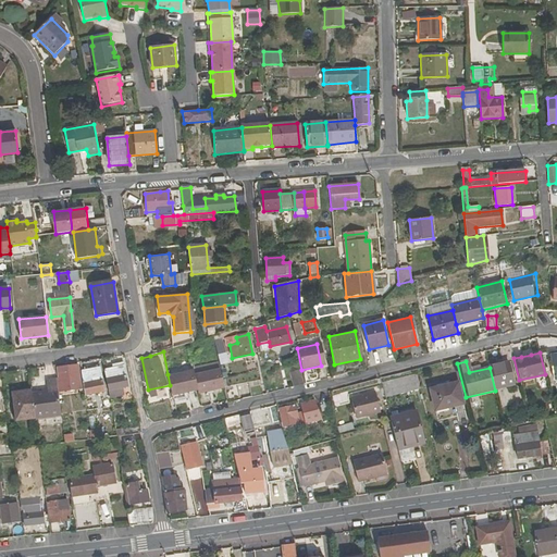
[(490,368),(495,391),(515,385),(509,361),(489,366),(490,368)]
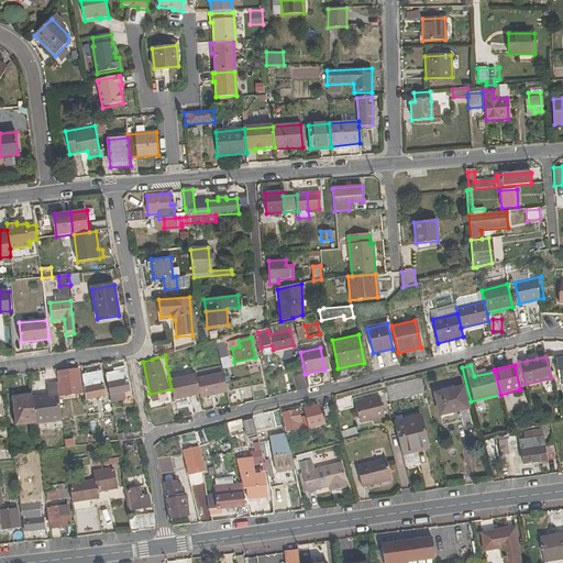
[(114,373),(106,374),(109,396),(129,393),(124,367),(113,370),(114,373)]
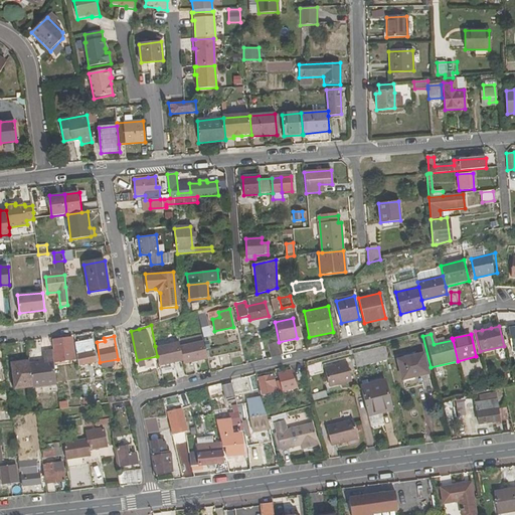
[(53,351),(51,352),(53,362),(74,359),(71,338),(52,340),(53,351)]
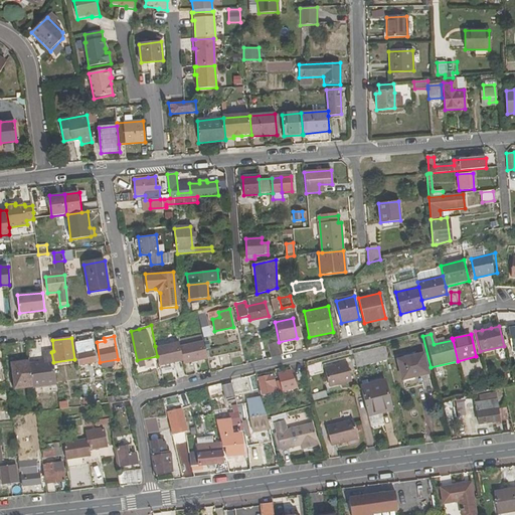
[(183,359),(184,363),(207,358),(204,341),(180,346),(183,359)]
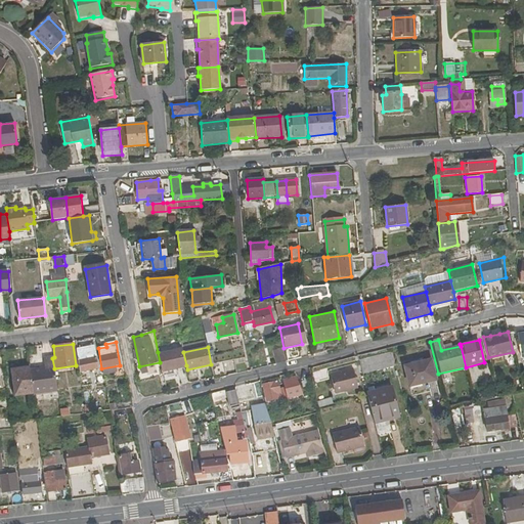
[(75,349),(78,373),(96,369),(94,351),(84,352),(83,348),(75,349)]
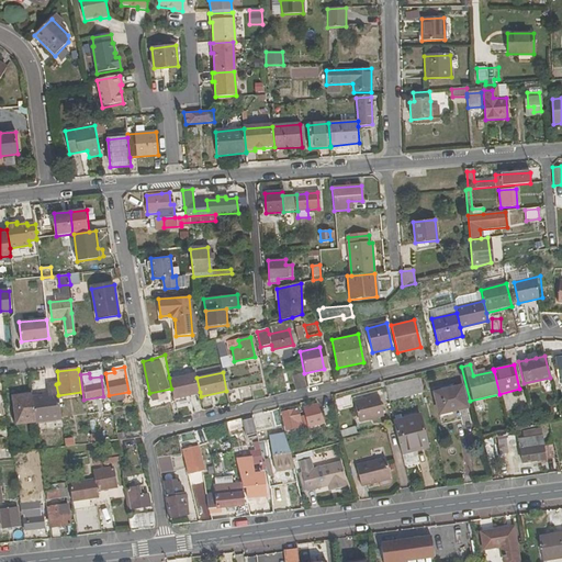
[(169,378),(171,389),(172,393),(173,397),(184,395),(200,392),(197,378),(195,373),(169,378)]
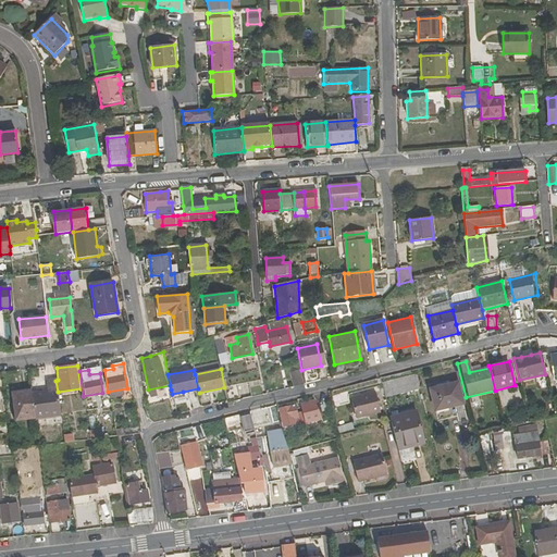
[(291,372),(294,386),(305,383),(301,370),(291,372)]
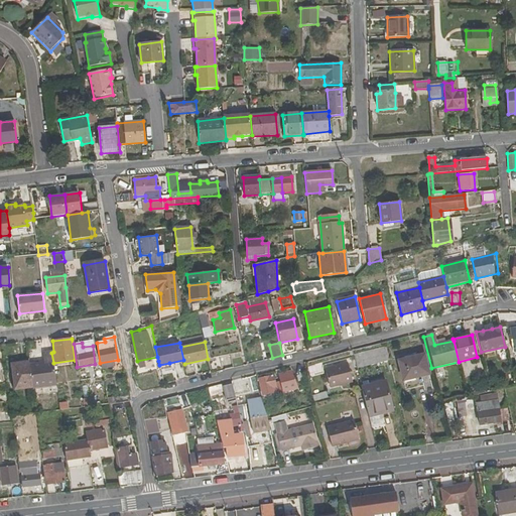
[(357,368),(389,360),(386,347),(353,355),(357,368)]
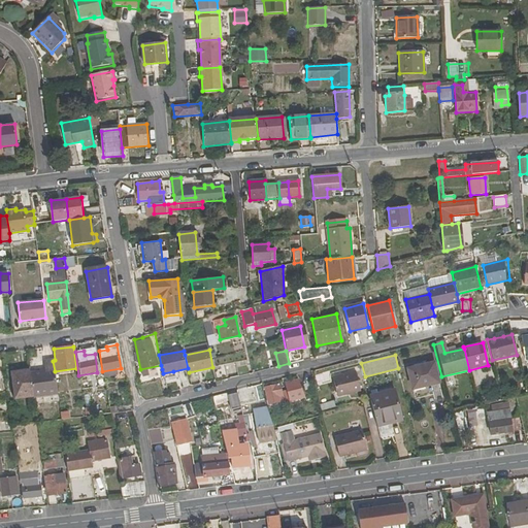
[(33,395),(57,392),(55,371),(53,361),(43,362),(44,372),(30,373),(33,395)]
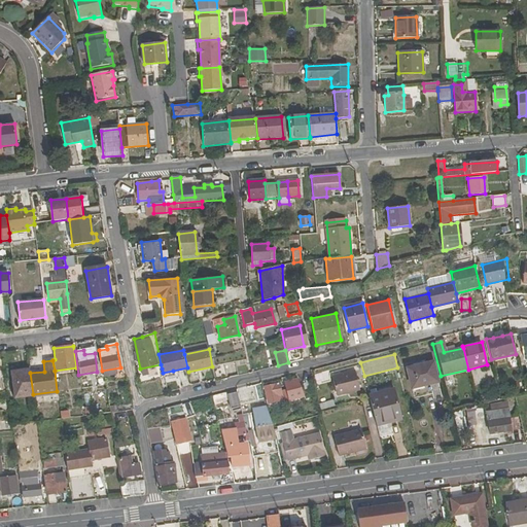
[(438,383),(433,361),(406,369),(411,389),(438,383)]
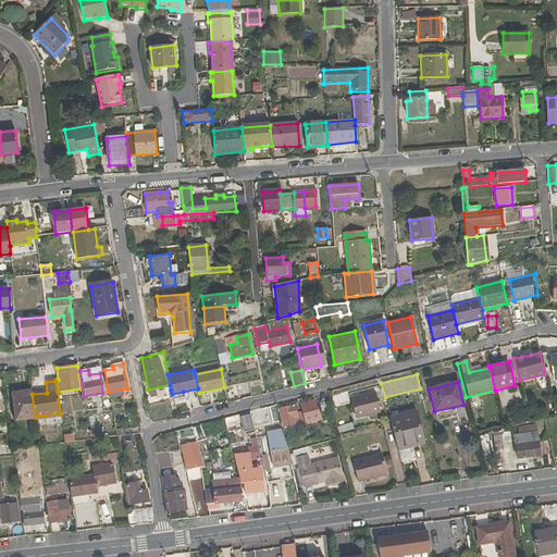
[(15,421),(35,419),(35,417),(32,394),(31,391),(12,392),(15,421)]
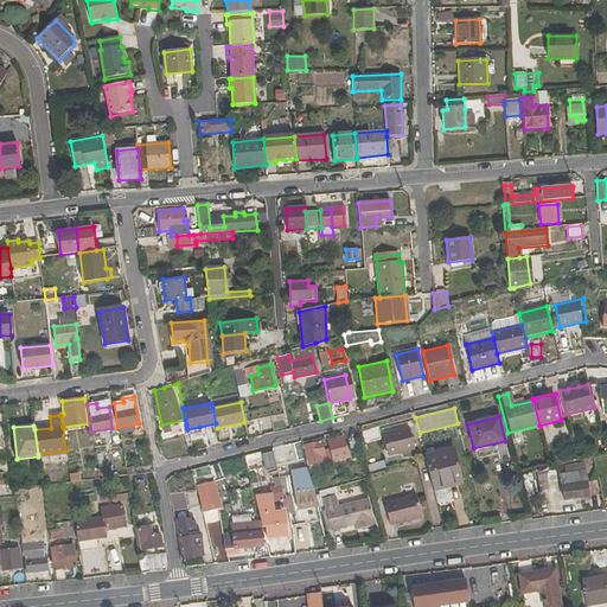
[(189,434),(189,438),(200,435),(199,427),(187,429),(189,434)]
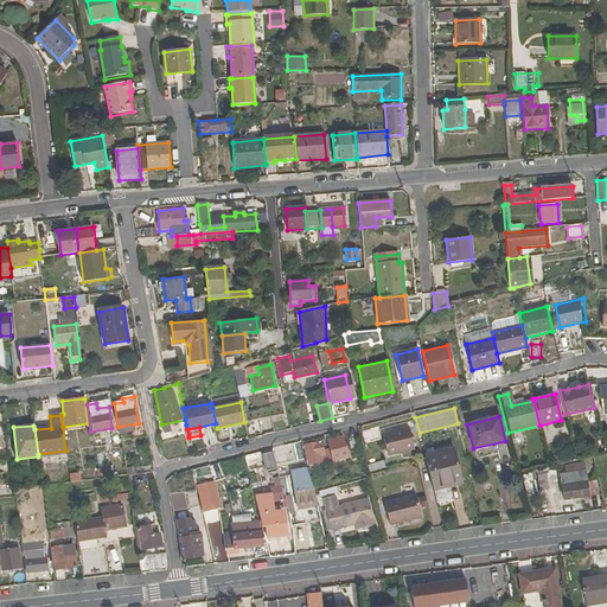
[(366,445),(378,440),(374,427),(362,432),(366,445)]
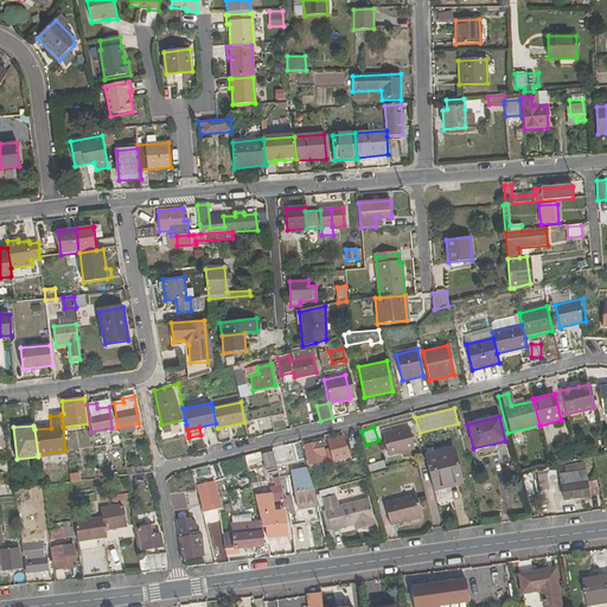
[(414,449),(409,427),(382,433),(387,455),(414,449)]
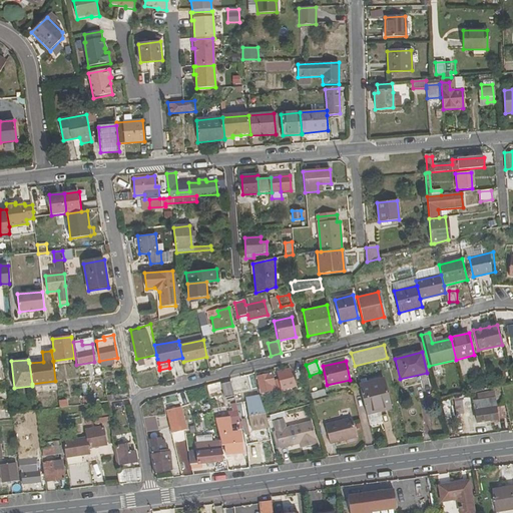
[(296,379),(306,376),(303,362),(298,363),(300,372),(295,373),(296,379)]
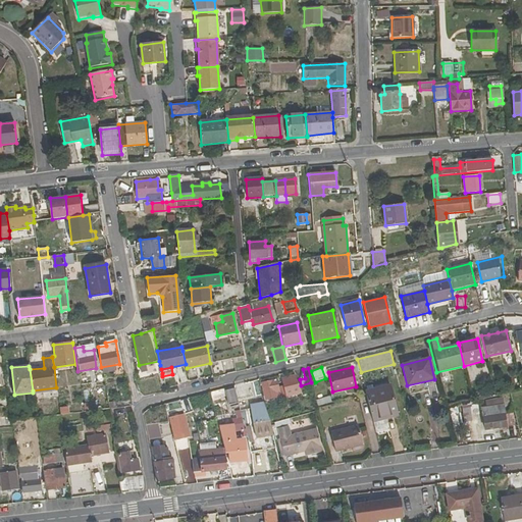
[(266,400),(286,396),(286,398),(302,394),(295,376),(282,379),(284,387),(279,388),(277,380),(262,384),(266,400)]
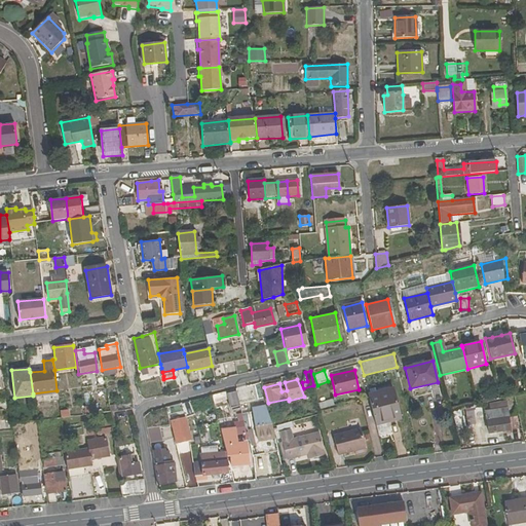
[(412,389),(414,397),(430,392),(428,385),(412,389)]
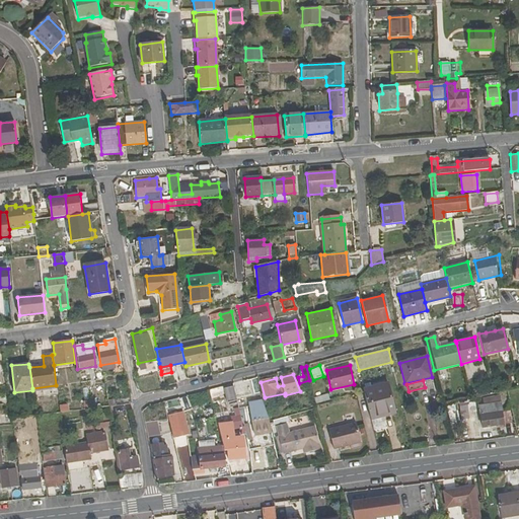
[(236,386),(238,396),(254,393),(252,383),(236,386)]
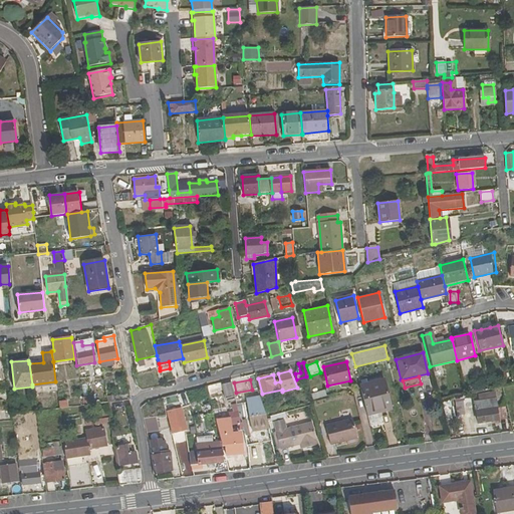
[(359,384),(367,416),(392,410),(383,379),(359,384)]
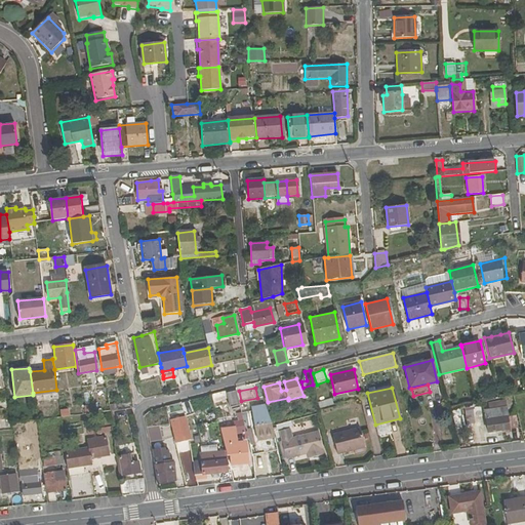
[(230,408),(239,405),(236,392),(226,394),(230,408)]
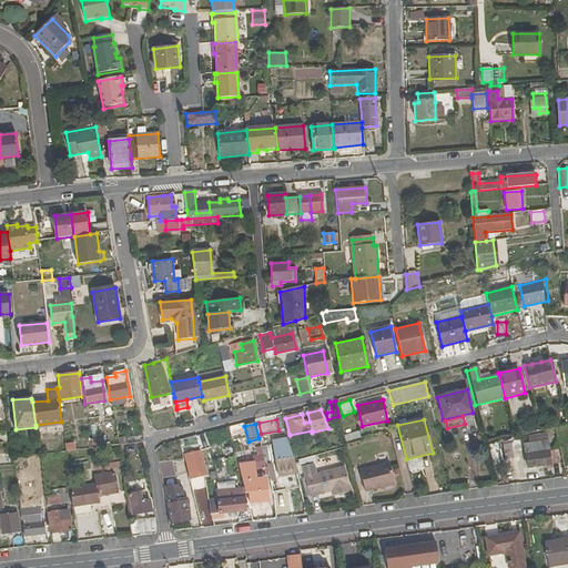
[(119,445),(135,443),(134,437),(128,437),(125,426),(120,427),(121,436),(118,437),(119,445)]
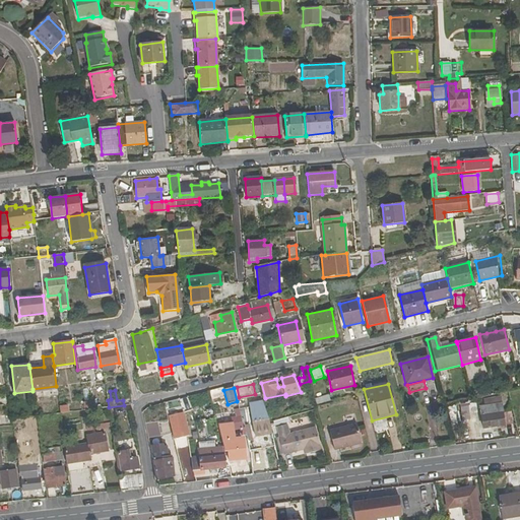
[(317,404),(331,401),(329,394),(316,398),(317,404)]
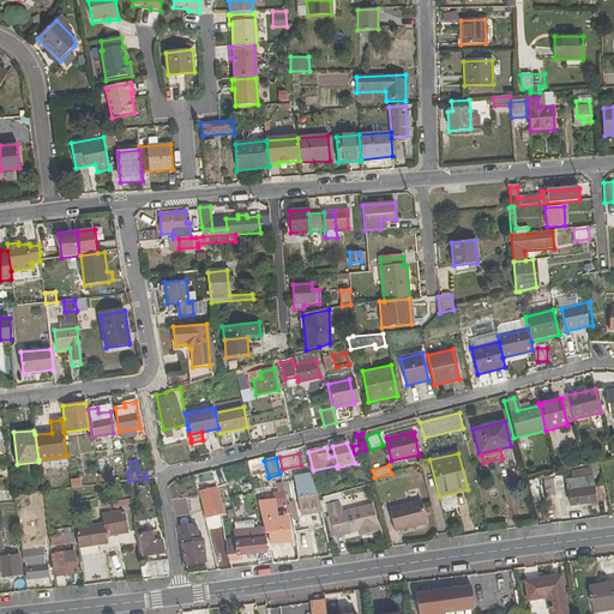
[(245,493),(254,491),(250,475),(240,477),(245,493)]
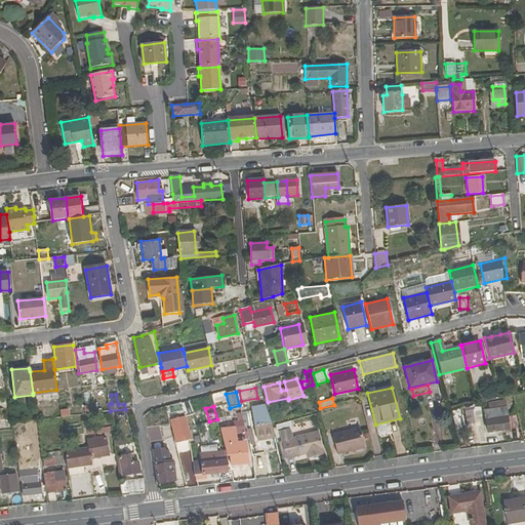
[(487,433),(516,429),(515,416),(508,417),(506,407),(484,410),(487,433)]
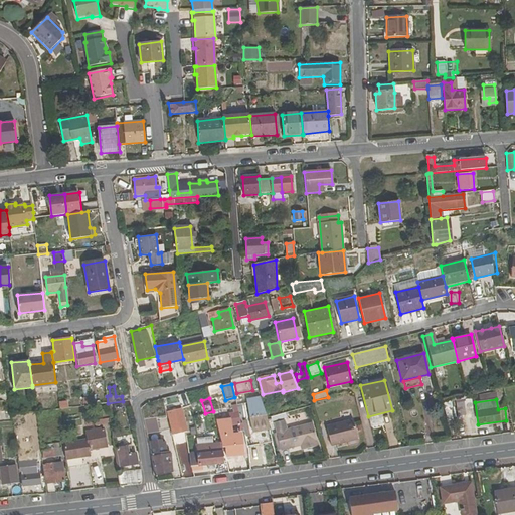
[(251,432),(269,430),(266,417),(262,400),(247,401),(251,432)]
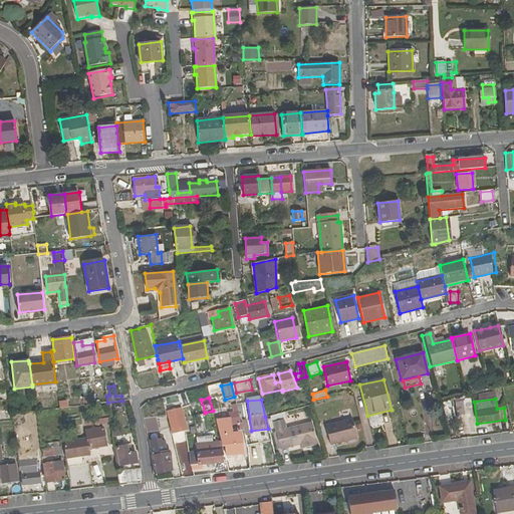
[(457,417),(464,416),(462,403),(456,404),(457,417)]
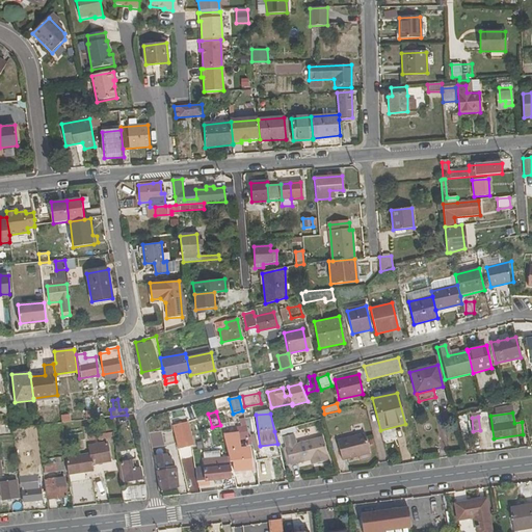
[(191,447),(187,425),(174,429),(179,449),(191,447)]
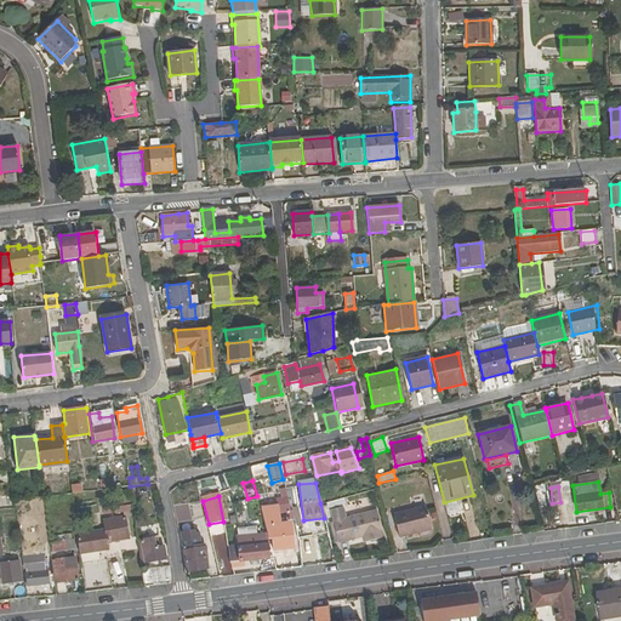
[(281,513),(291,512),(288,497),(278,500),(281,513)]
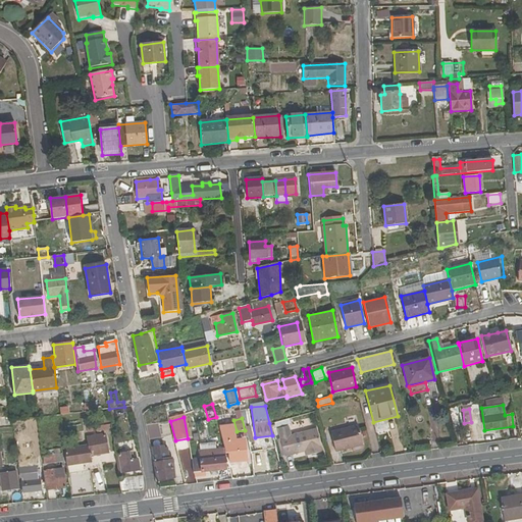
[(159,438),(172,436),(169,422),(157,424),(159,438)]
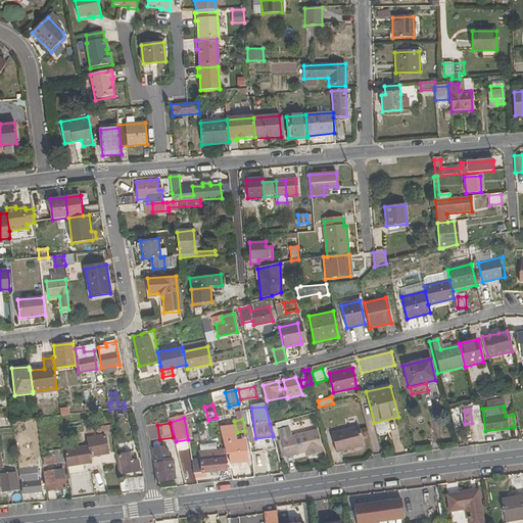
[(146,426),(148,441),(159,439),(157,425),(146,426)]
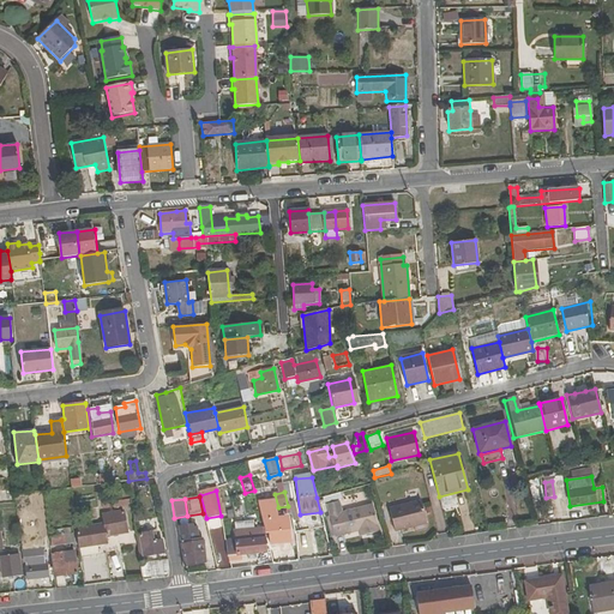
[(393,531),(425,523),(419,500),(387,507),(393,531)]
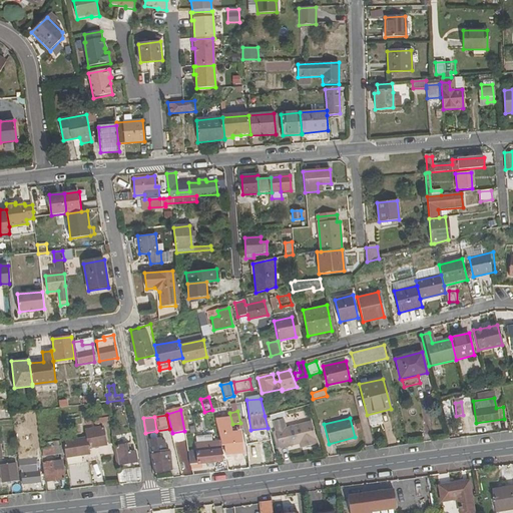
[(304,442),(306,446),(316,443),(311,422),(285,428),(283,419),(273,421),(275,431),(274,431),(276,439),(279,438),(282,448),(299,444),(304,442)]
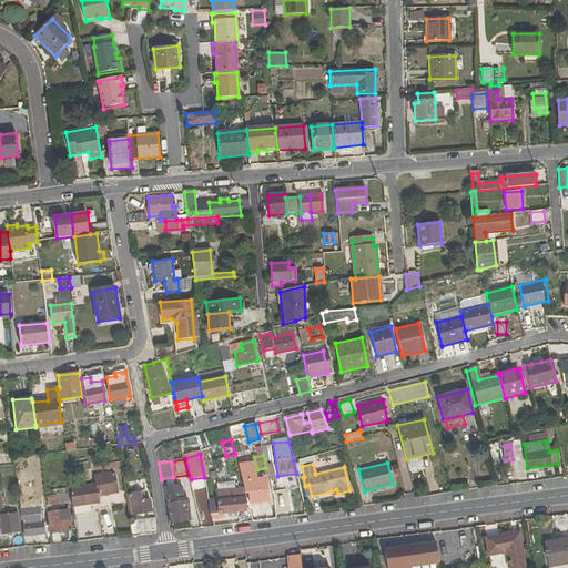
[(121,473),(123,484),(132,482),(130,472),(121,473)]
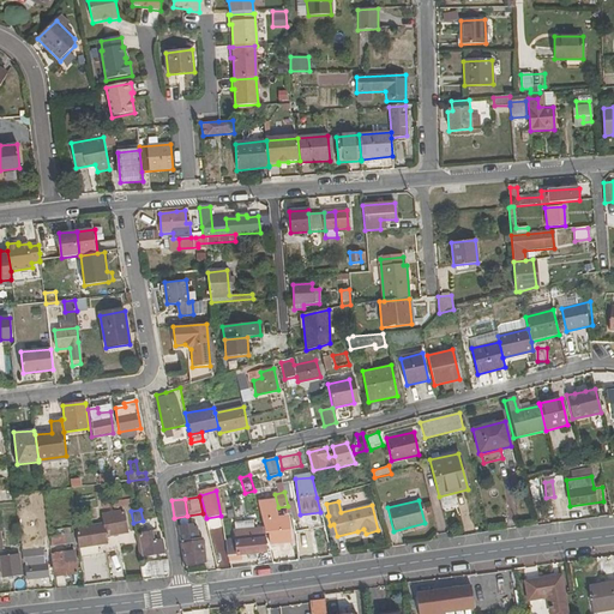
[(290,543),(287,517),(276,518),(275,510),(266,511),(270,546),(290,543)]
